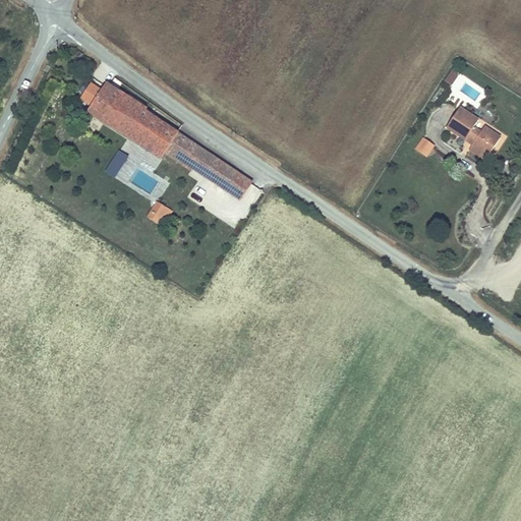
[(460,72),(453,68),(446,79),(453,83),(460,72)]
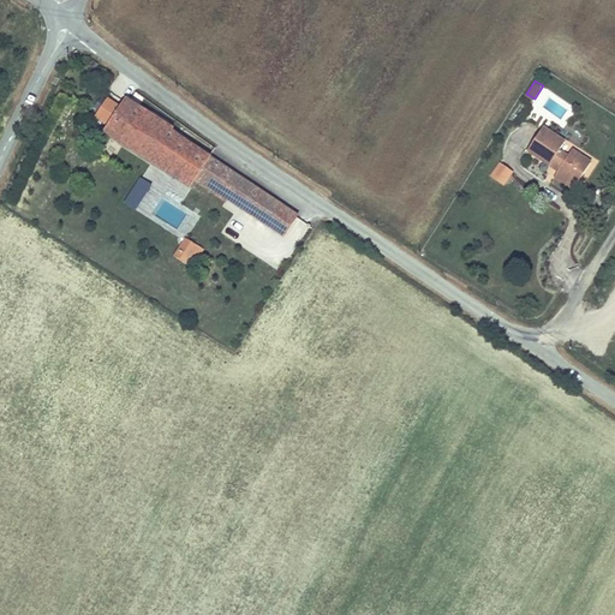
[(234,199),(245,179),(178,137),(180,133),(126,101),(107,133),(195,186),(199,178),(234,199)]
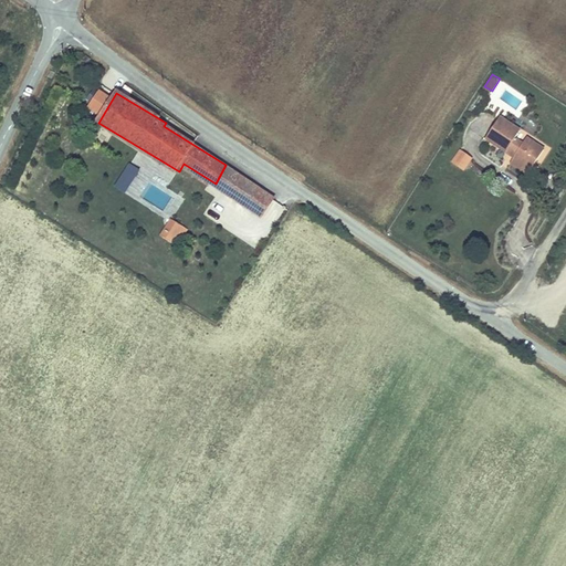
[(0,109),(1,109),(6,113),(10,105),(0,100),(0,109)]
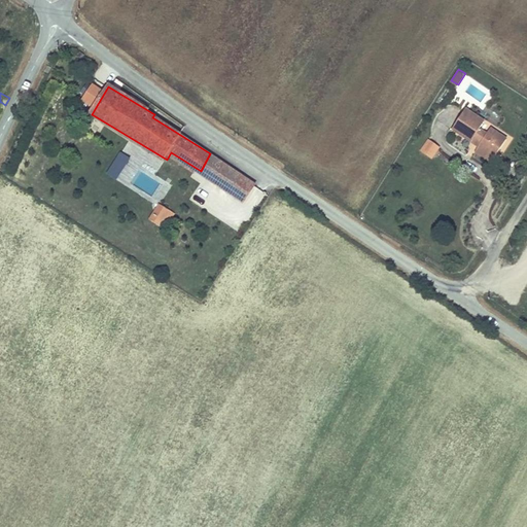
[(486,118),(466,107),(452,129),(479,145),(495,155),(506,137),(490,127),(488,132),(481,127),(486,118)]
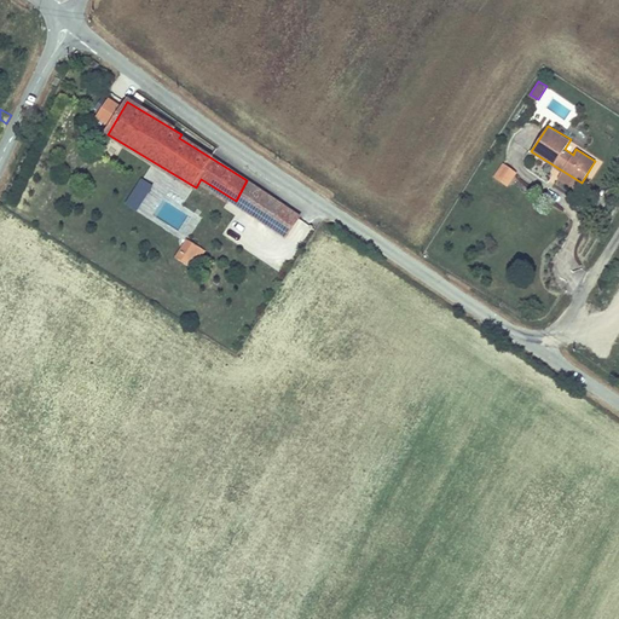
[(577,190),(582,183),(562,171),(557,178),(577,190)]
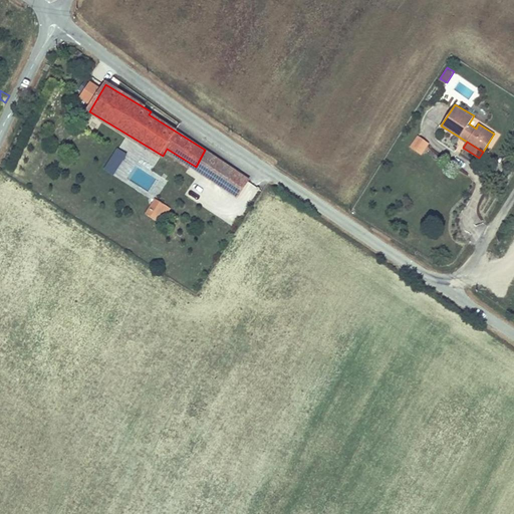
[(116,148),(103,169),(113,176),(126,154),(116,148)]
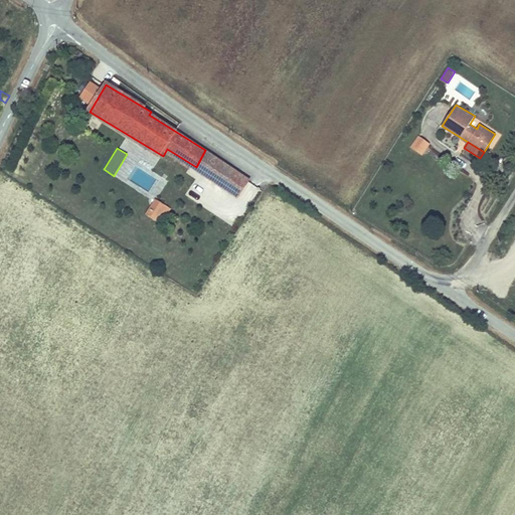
[(253,177),(205,150),(196,167),(189,180),(237,207),(253,177)]
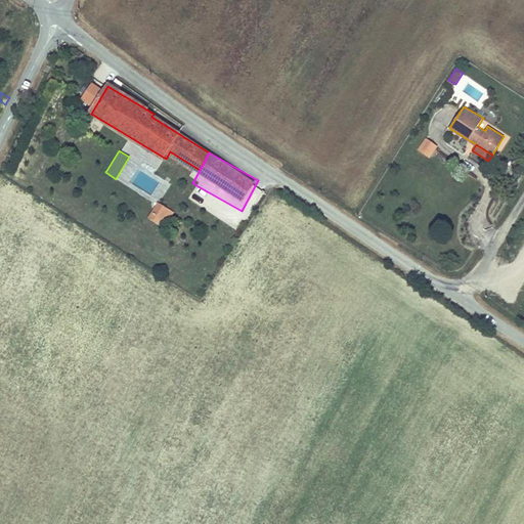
[(153,224),(161,230),(172,213),(164,208),(153,224)]
